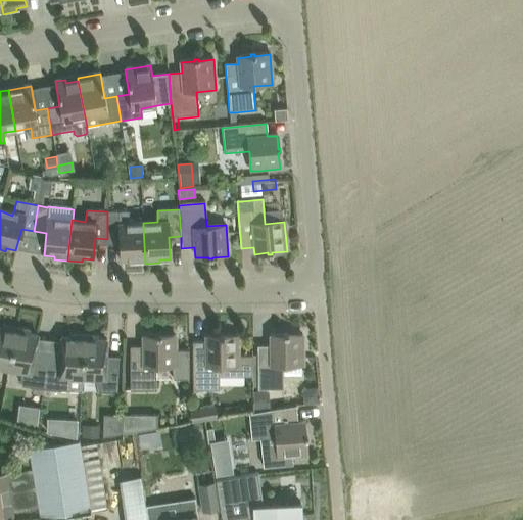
[(143,226),(143,223),(128,224),(129,214),(107,211),(107,239),(120,240),(121,262),(131,262),(132,265),(145,264),(143,226)]
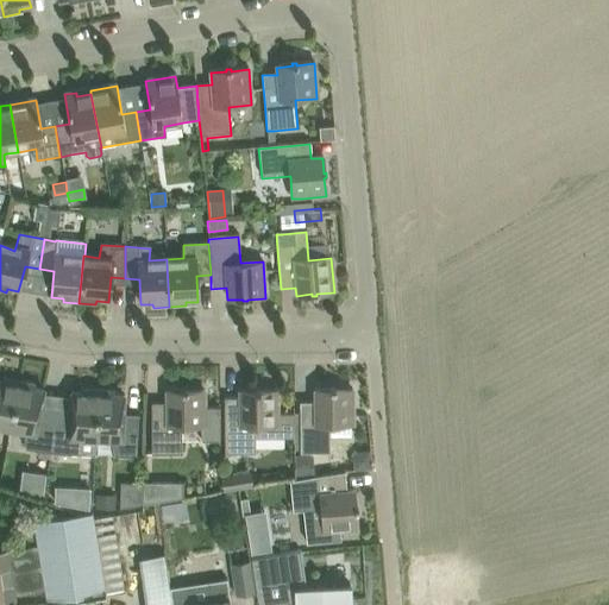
[(0,429),(10,432),(18,383),(2,379),(2,384),(0,383),(0,429)]
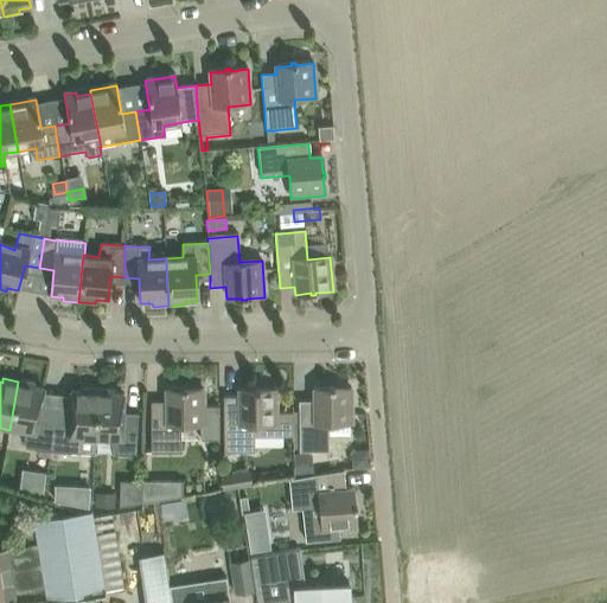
[(50,451),(53,419),(38,418),(44,390),(33,387),(33,385),(18,382),(10,430),(24,434),(26,449),(50,451)]
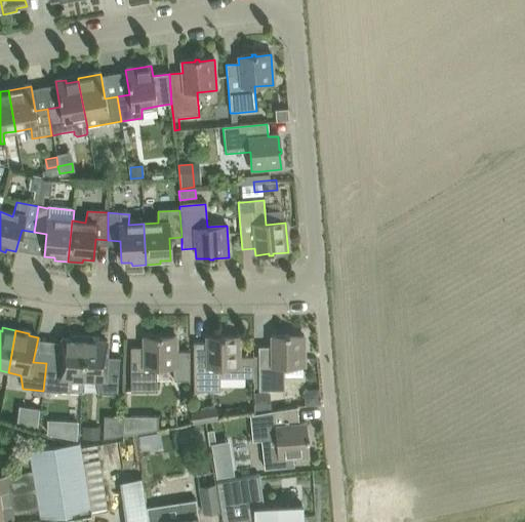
[(219,393),(219,378),(252,378),(253,358),(239,358),(239,338),(224,338),(224,336),(219,336),(219,338),(206,338),(206,345),(193,345),(193,365),(194,393),(219,393)]
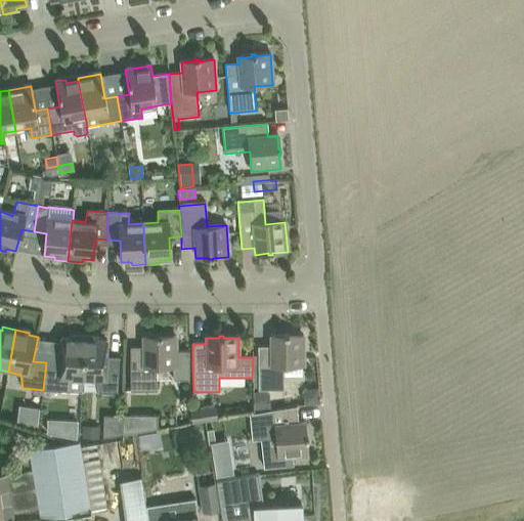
[(258,391),(264,391),(285,391),(284,366),(303,366),(303,337),(289,337),(289,336),(285,336),(285,337),(270,337),(270,347),(258,348),(258,368),(258,391)]
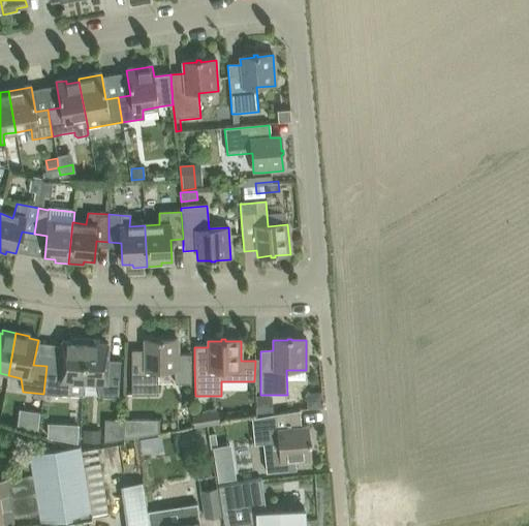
[(47,366),(43,394),(62,396),(83,398),(83,385),(85,341),(71,340),(70,343),(61,343),(60,368),(47,366)]
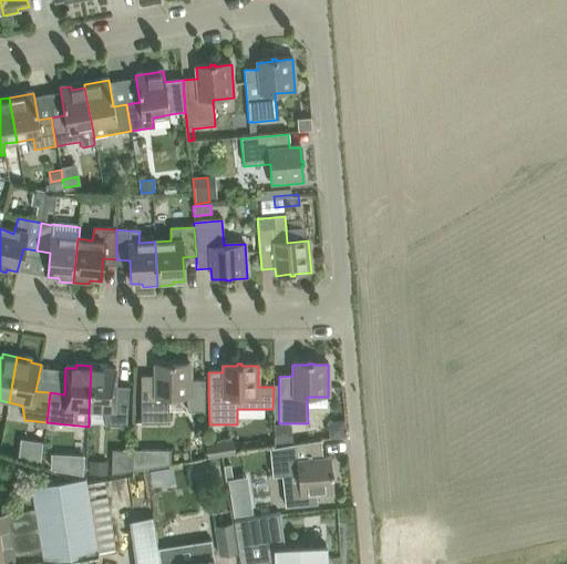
[(141,378),(141,400),(141,424),(169,424),(169,398),(187,398),(187,412),(204,412),(204,381),(191,381),(191,366),(174,366),(174,365),(169,365),(169,366),(155,366),(155,378),(141,378)]
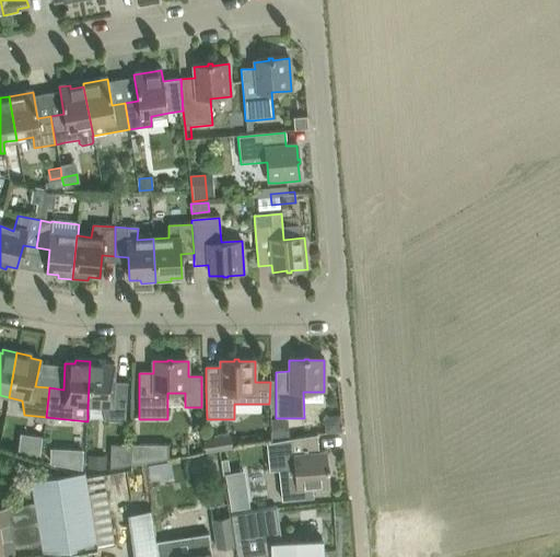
[(105,421),(125,421),(125,414),(126,392),(113,392),(114,366),(104,364),(104,361),(90,361),(88,408),(102,408),(105,421)]
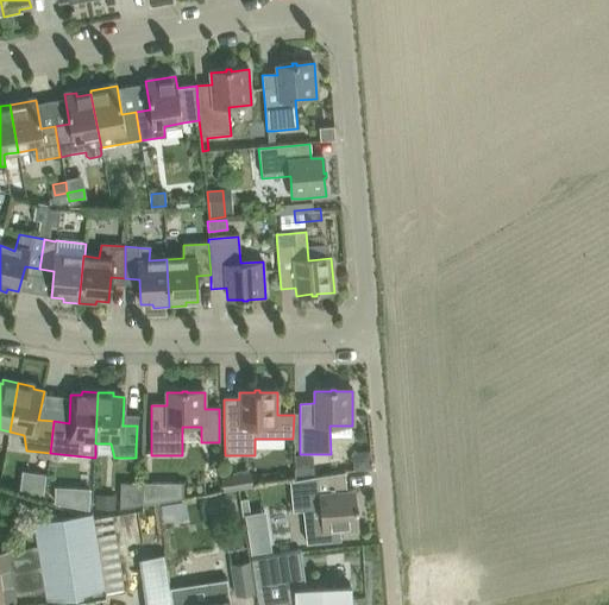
[(363,459),(365,474),(380,472),(377,457),(363,459)]
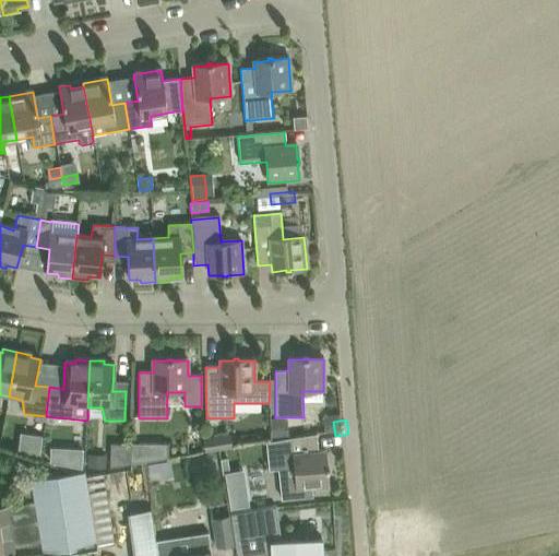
[(271,439),(288,439),(287,421),(270,421),(271,439)]
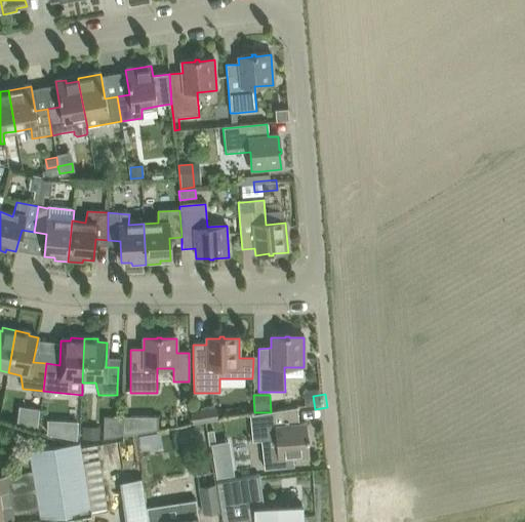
[(193,425),(216,420),(215,407),(191,411),(193,425)]
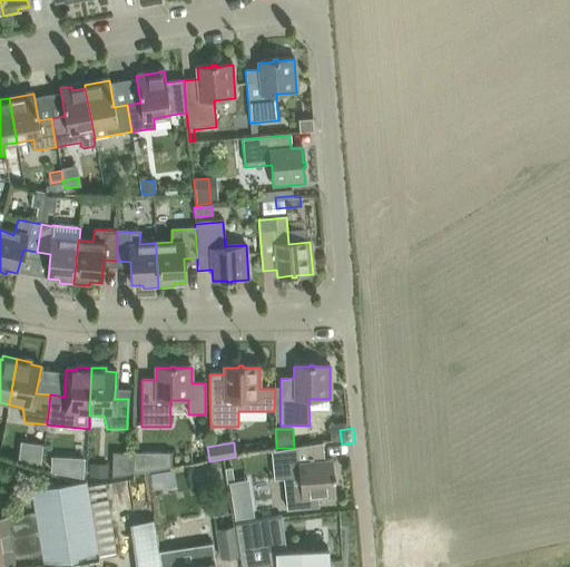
[(283,480),(286,509),(318,507),(318,498),(334,497),(333,480),(335,480),(334,476),(332,476),(331,461),(324,461),(323,443),(272,451),(272,458),(274,480),(283,480)]
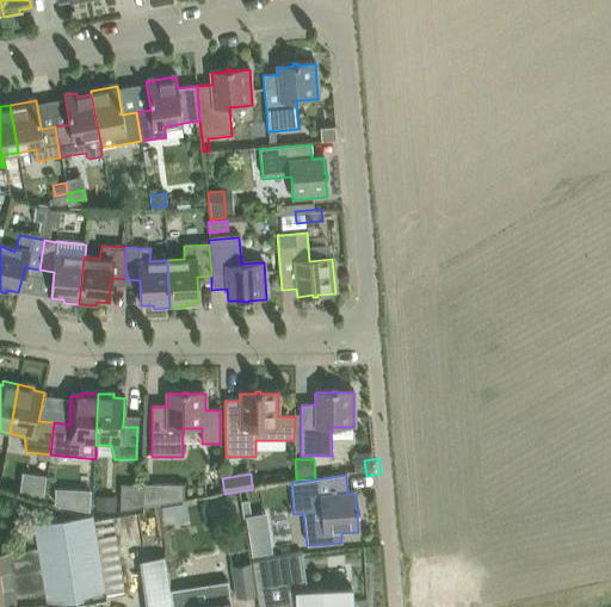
[(181,485),(142,485),(143,507),(181,500),(181,485)]
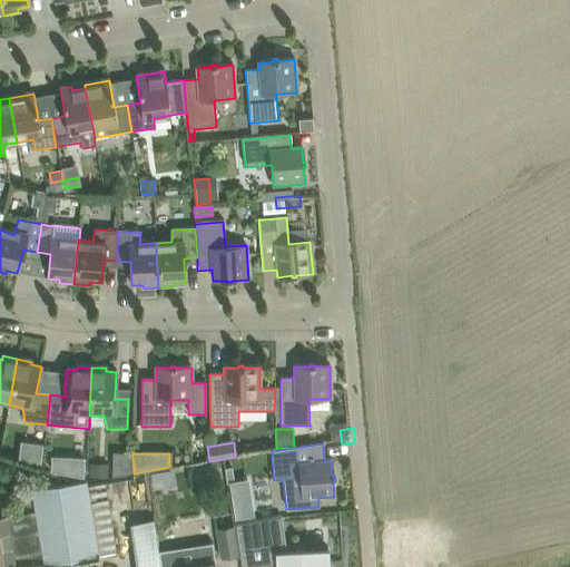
[(74,461),(72,476),(84,478),(85,461),(74,461)]
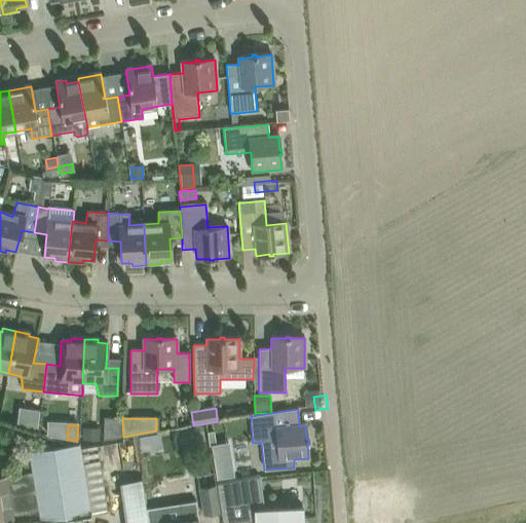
[(83,430),(82,439),(99,440),(99,431),(83,430)]
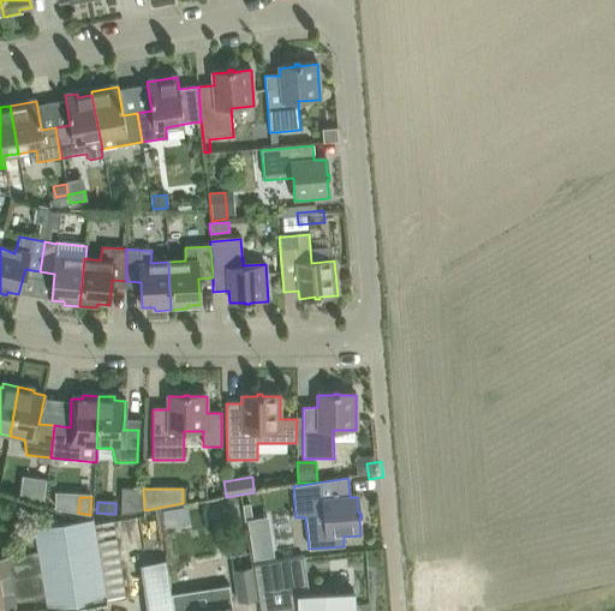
[(125,598),(113,515),(17,531),(22,555),(0,557),(0,610),(81,610),(79,605),(125,598)]
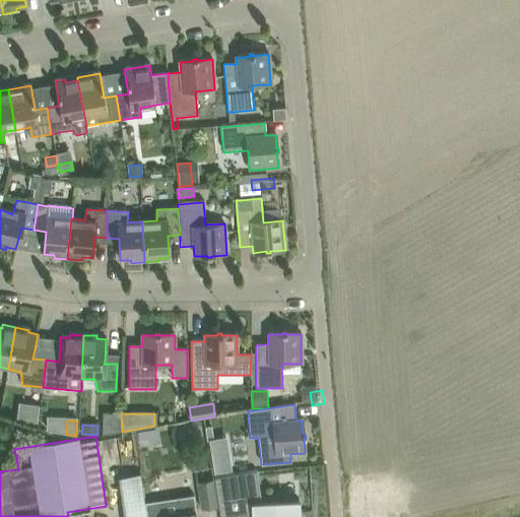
[(221,455),(209,457),(213,479),(229,476),(226,460),(222,461),(221,455)]
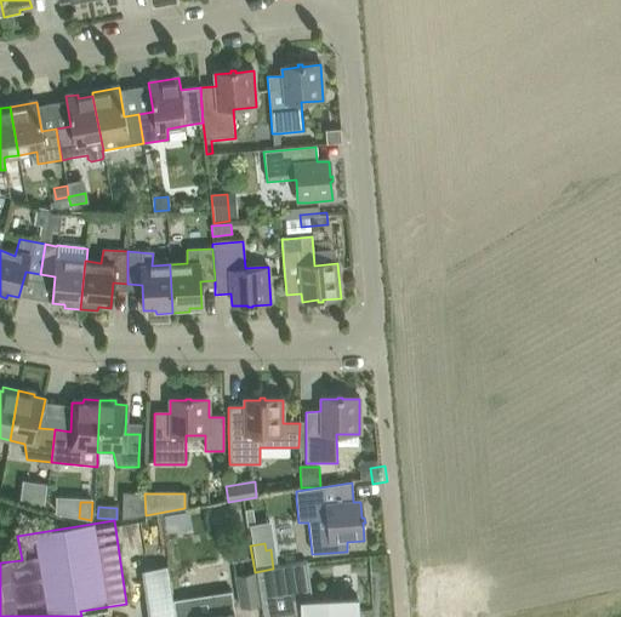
[(273,569),(255,572),(261,616),(285,616),(283,601),(294,600),(288,566),(273,569)]
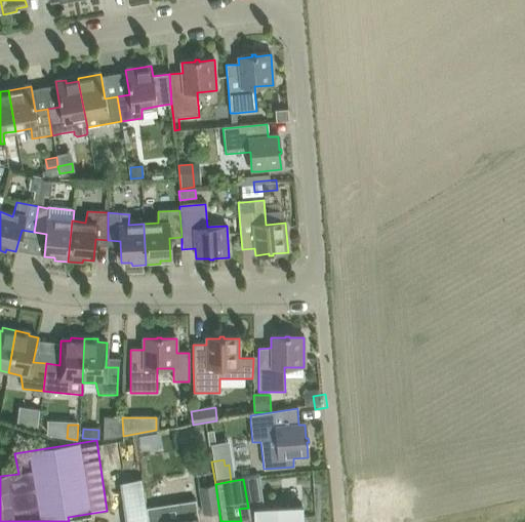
[(213,486),(199,488),(203,514),(217,512),(213,486)]
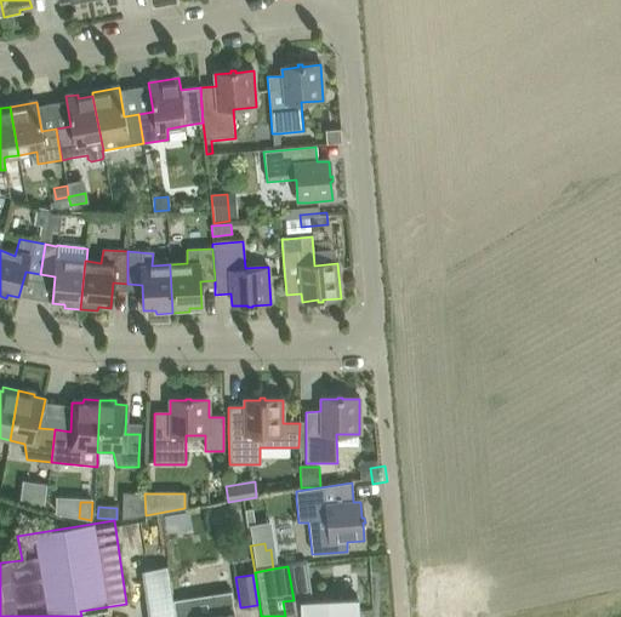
[(234,616),(231,593),(172,601),(175,616),(234,616)]
